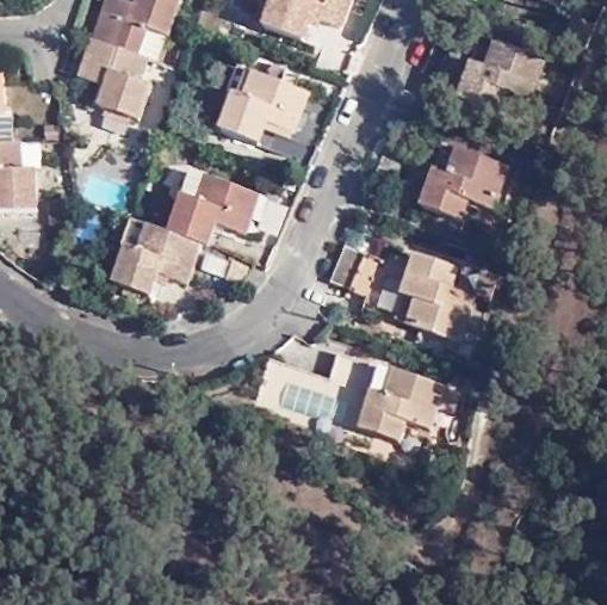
[(100,0),(90,36),(137,51),(146,25),(163,31),(166,32),(175,0),(134,0),(132,2),(125,0),(100,0)]
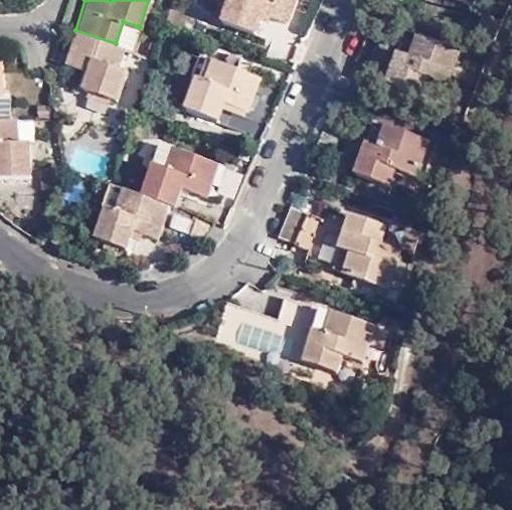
[(225,0),(219,19),(253,32),(262,12),(286,21),(292,0),(225,0)]
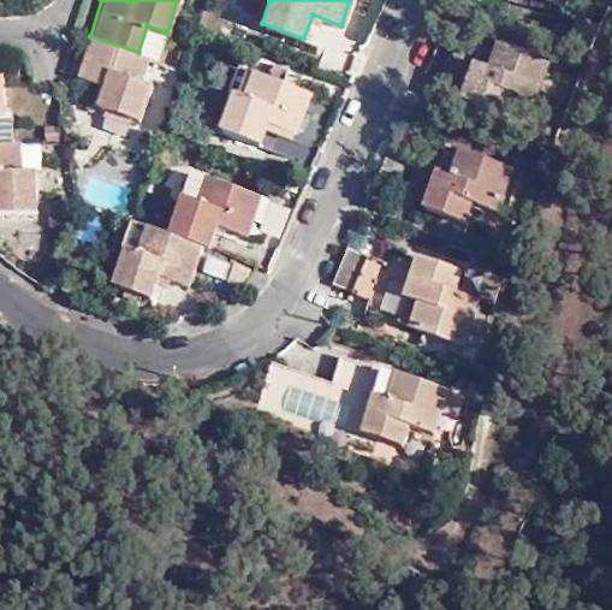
[(447,49),(438,73),(462,84),(471,58),(482,33),(485,27),(461,17),(447,49)]
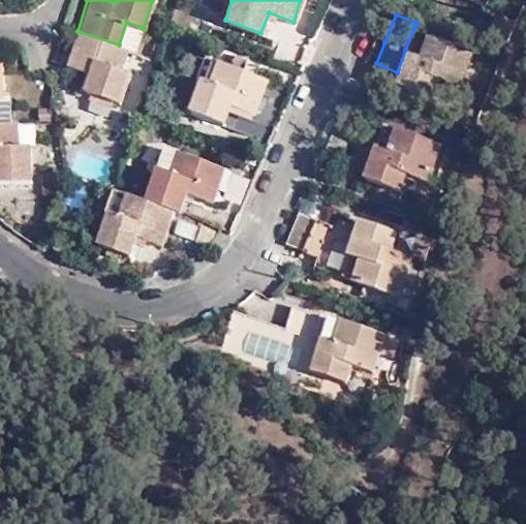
[(126,47),(134,49),(142,27),(126,22),(119,44),(126,47)]
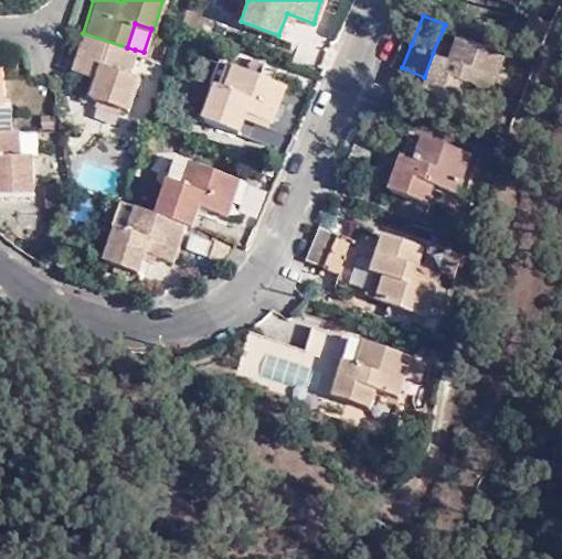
[(519,32),(540,41),(543,32),(522,23),(519,32)]
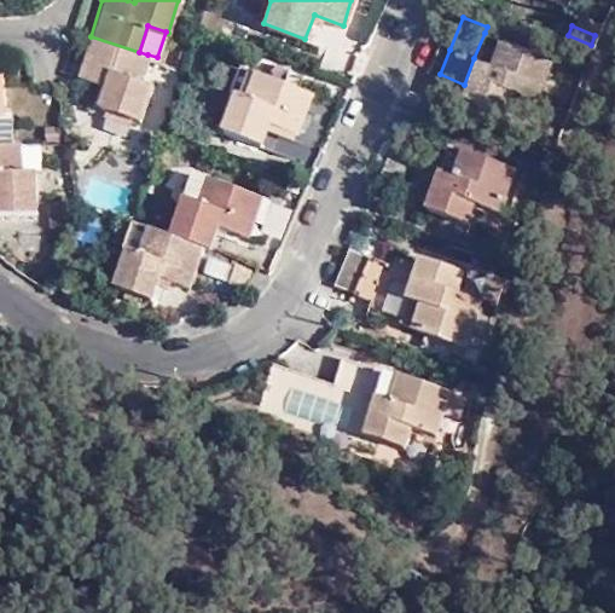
[(499,39),(485,33),(474,58),(488,64),(499,39)]
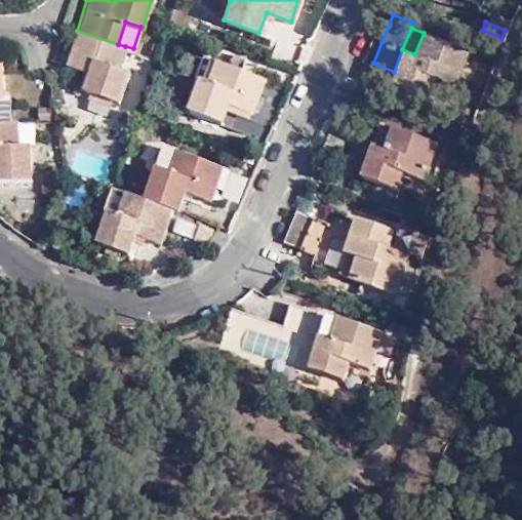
[(118,44),(77,31),(67,64),(83,69),(88,71),(82,88),(118,100),(128,69),(119,66),(125,46),(118,44)]
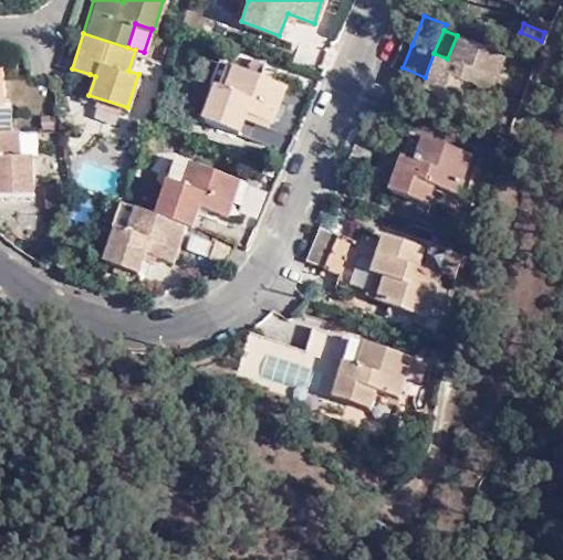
[(434,53),(425,77),(420,86),(461,104),(470,83),(490,91),(504,53),(457,33),(457,35),(447,59),(434,53)]
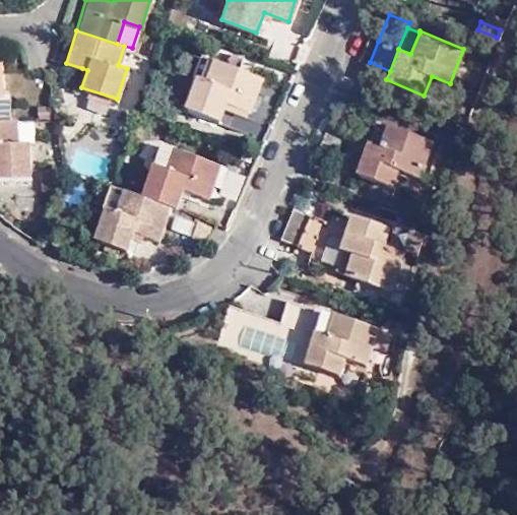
[(227,103),(248,110),(261,75),(213,58),(205,78),(197,75),(185,107),(219,121),(224,109),(227,103)]
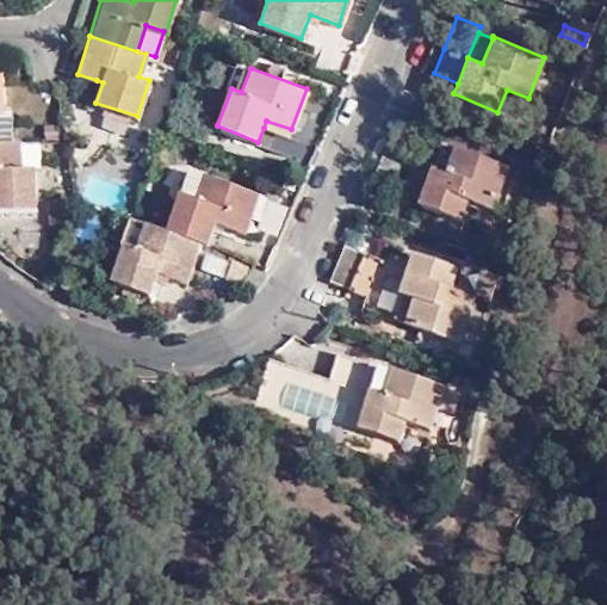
[(103,82),(97,80),(90,100),(95,103),(103,82)]
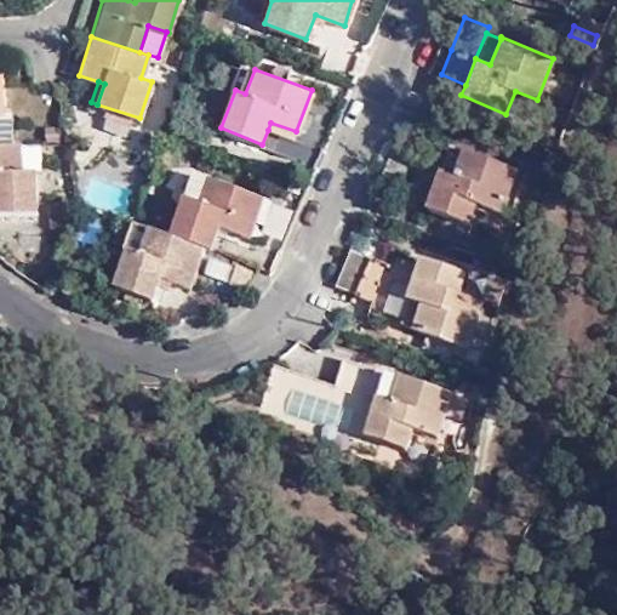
[(0,141),(10,141),(10,114),(3,114),(0,114),(0,141)]
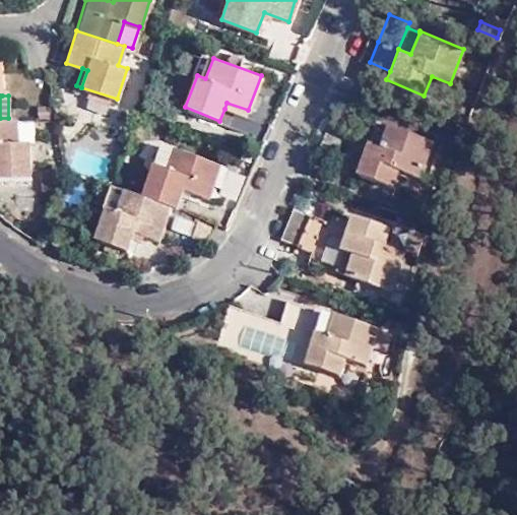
[(246,118),(248,110),(227,103),(224,109),(246,118)]
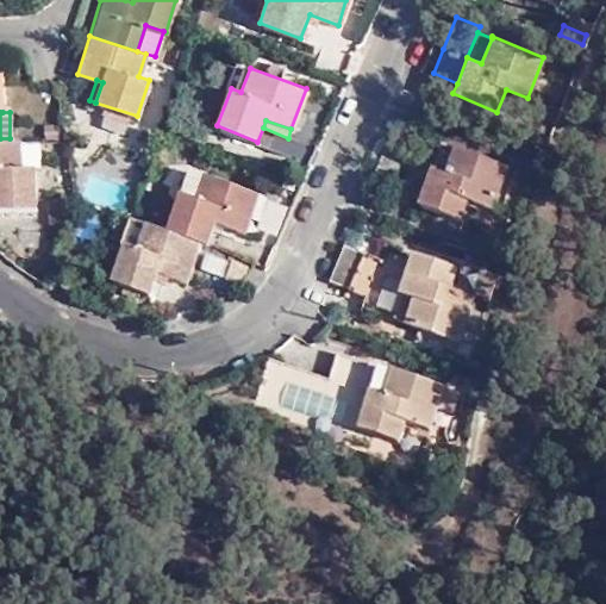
[(393,176),(407,141),(389,134),(374,169),(393,176)]
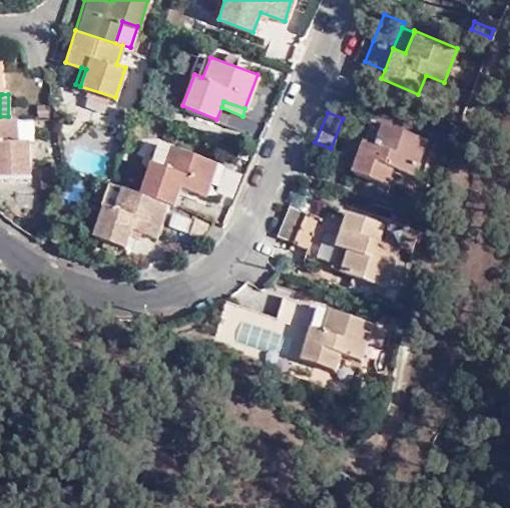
[(8,116),(0,116),(0,173),(29,172),(27,139),(17,139),(16,116),(8,116)]
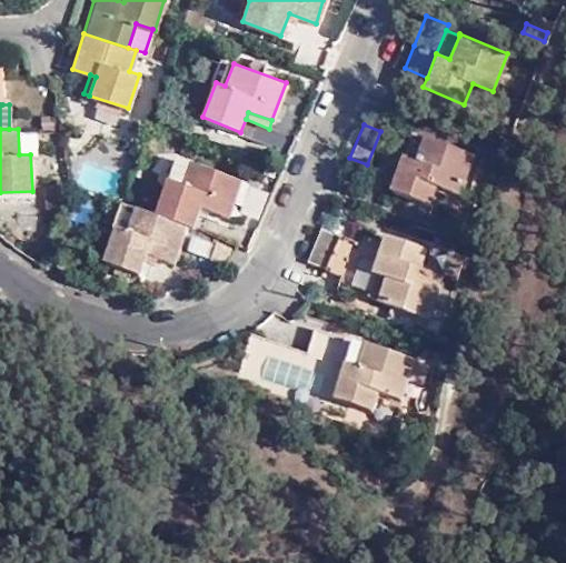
[(411,129),(399,162),(411,167),(424,133),(411,129)]
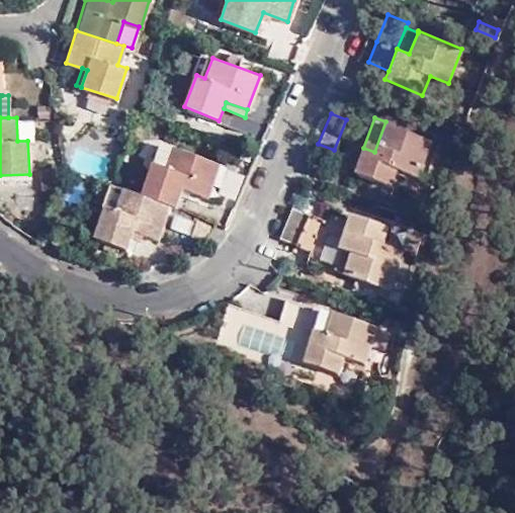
[(374,152),(363,148),(355,170),(391,183),(397,167),(416,174),(429,138),(385,121),(374,152)]
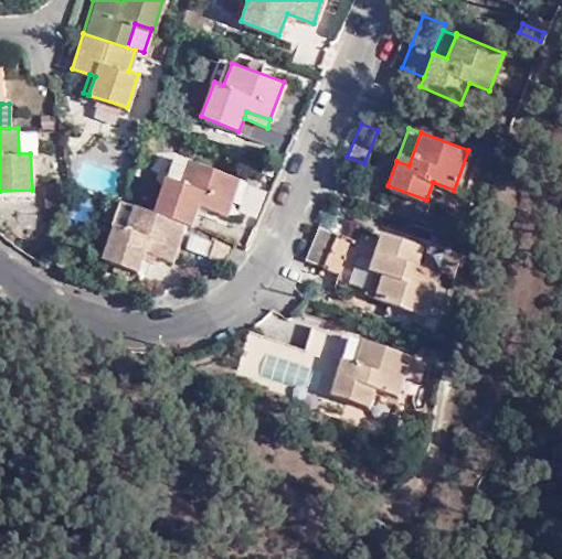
[(154,213),(183,223),(192,226),(200,205),(225,214),(237,176),(173,156),(154,213)]
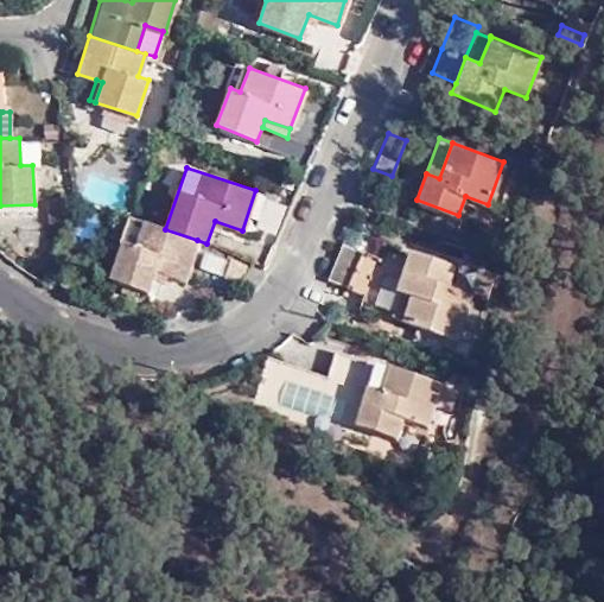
[(46,216),(62,216),(62,195),(46,194),(46,216)]
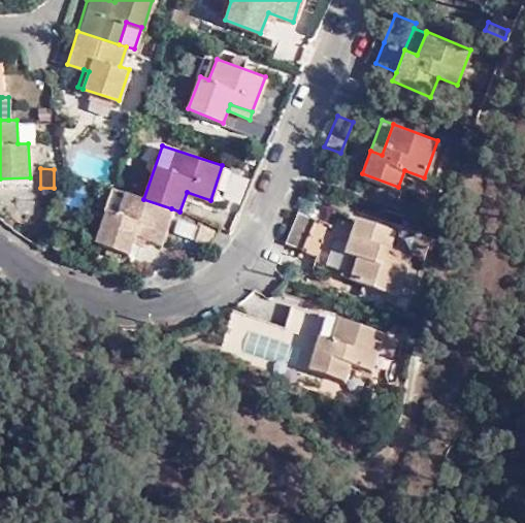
[(161,242),(171,208),(143,199),(113,189),(96,242),(129,253),(135,234),(161,242)]
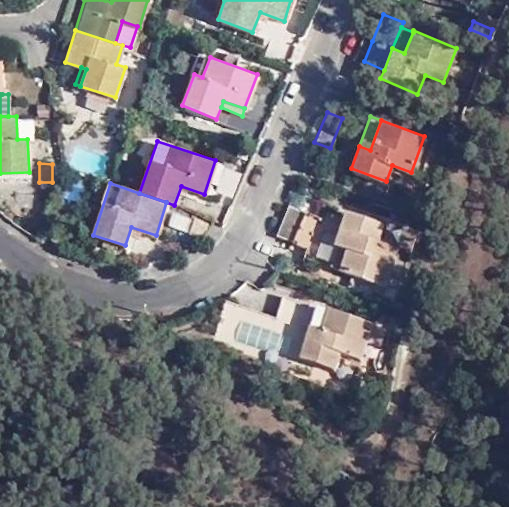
[(304,210),(288,202),(275,232),(289,239),(305,246),(319,215),(304,208),(304,210)]
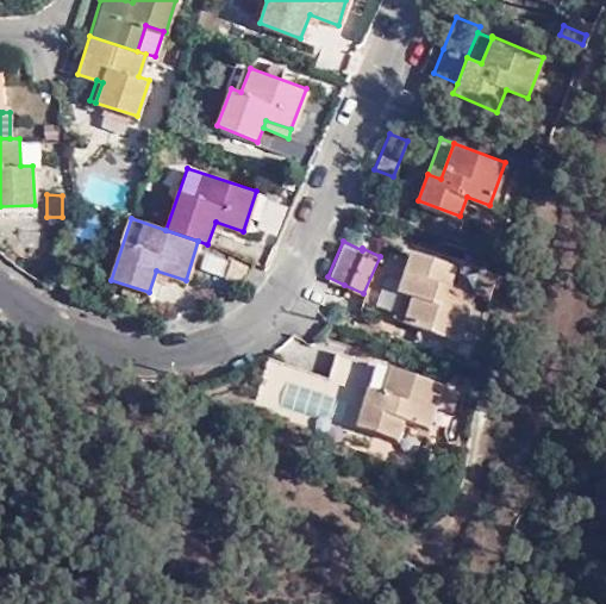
[(412,297),(404,319),(456,337),(472,292),(448,285),(455,266),(412,250),(398,291),(412,297)]
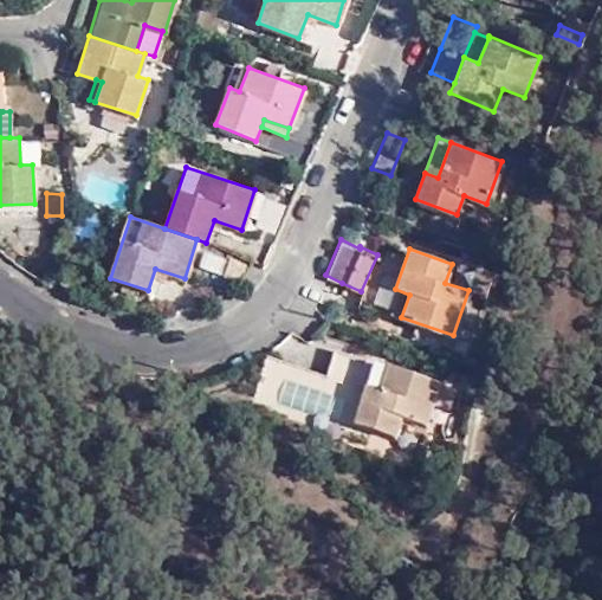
[(484,263),(474,260),(466,286),(481,291),(487,273),(484,263)]
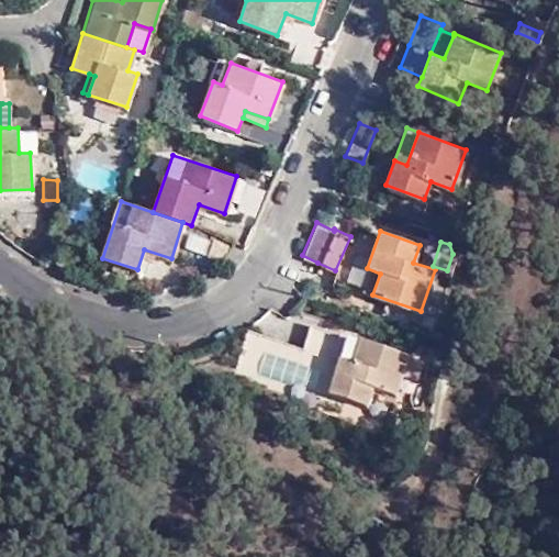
[(360,290),(372,294),(380,274),(367,268),(360,290)]
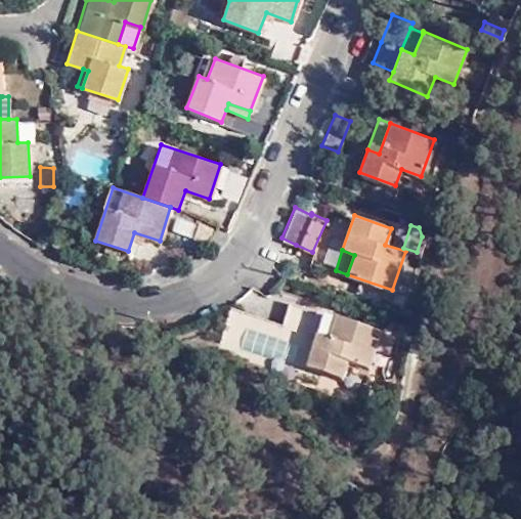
[(269,330),(220,314),(210,347),(286,372),(307,304),(280,296),(273,318),(269,330)]
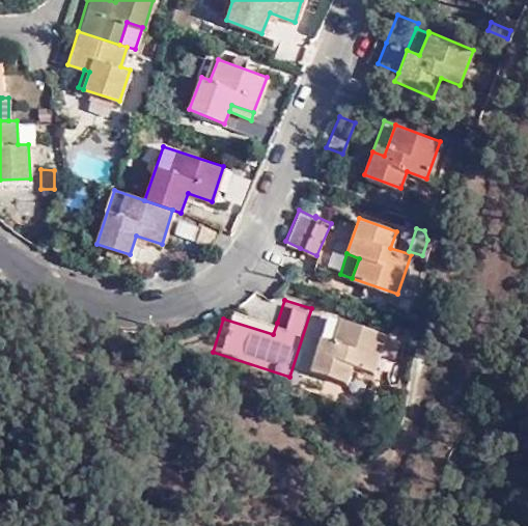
[(277,323),(228,306),(223,319),(273,334),(277,323)]
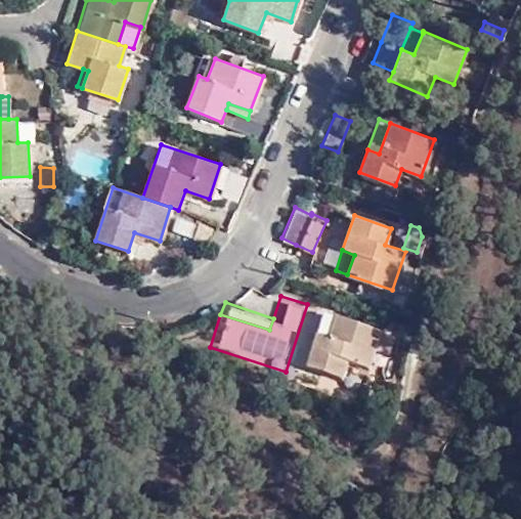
[(306,342),(312,345),(324,310),(317,308),(306,342)]
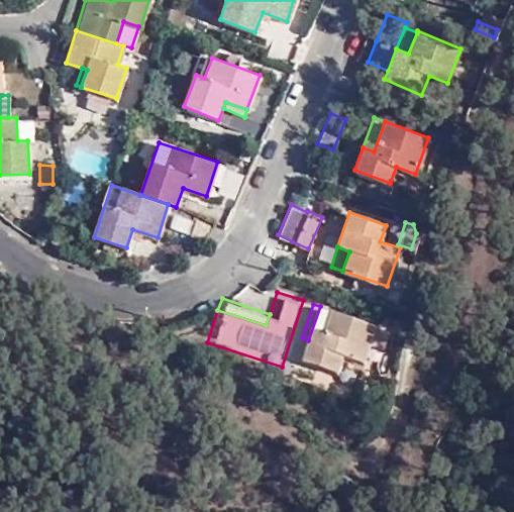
[(320,306),(308,340),(302,360),(335,371),(341,353),(363,361),(374,323),(331,309),(320,306)]
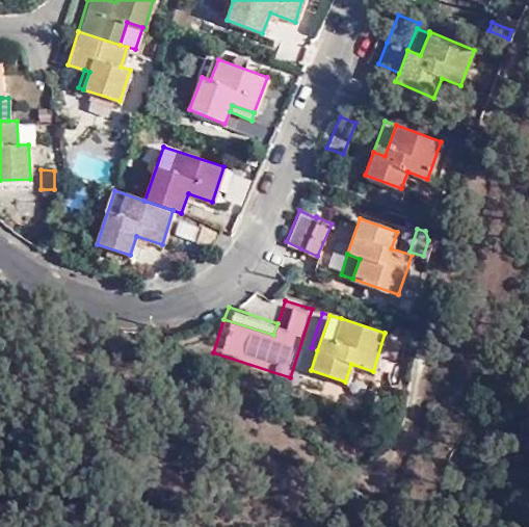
All buildings are outlined.
